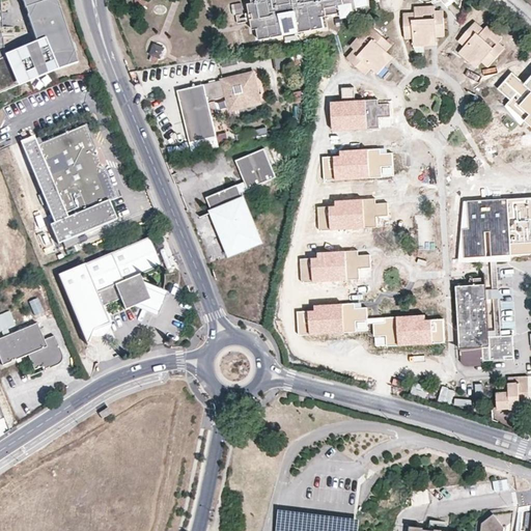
[(24,0),(38,45),(27,49),(26,47),(0,56),(0,90),(38,76),(36,71),(47,67),(48,72),(79,61),(58,0),(24,0)]
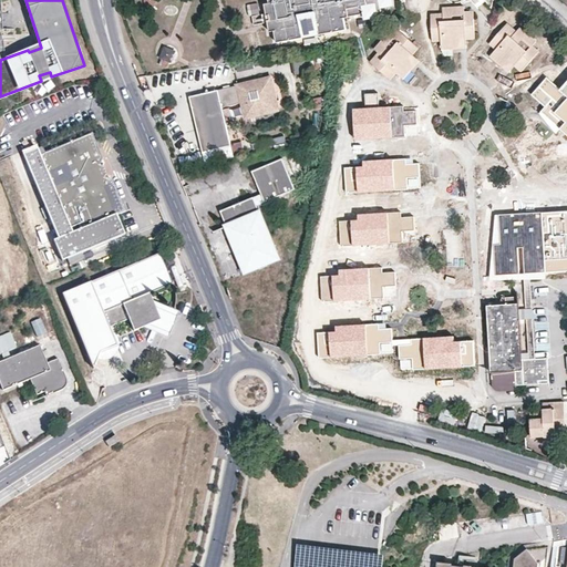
[(340,21),(344,0),(266,0),(268,8),(264,9),(266,24),(268,37),(272,35),(275,48),(301,43),(300,34),(317,31),(318,40),(336,37),(340,21)]
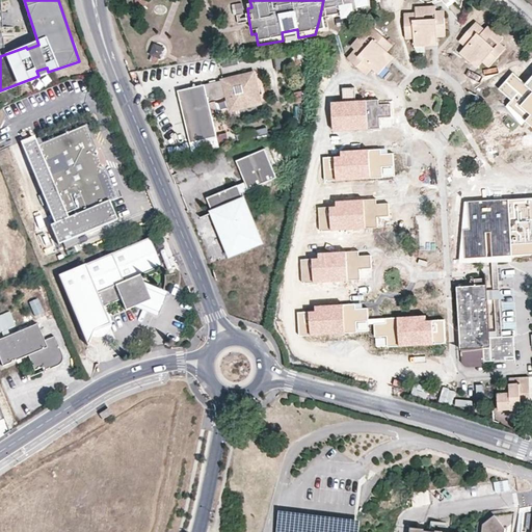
[(340,10),(343,4),(341,0),(323,0),(319,20),(315,34),(324,33),(322,22),(326,22),(326,21),(341,19),(340,10)]
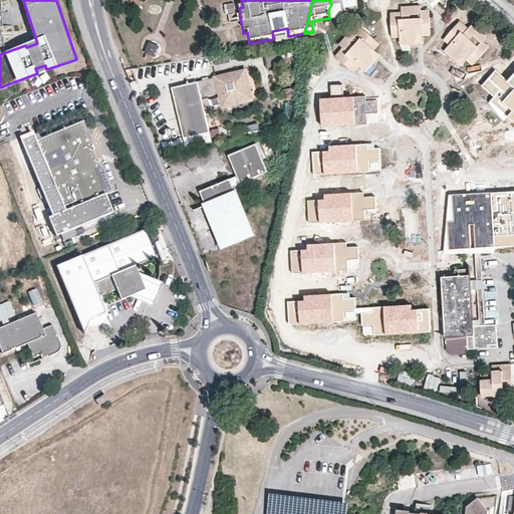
[(329,0),(331,4),(328,10),(329,18),(342,16),(341,8),(356,6),(355,0),(329,0)]
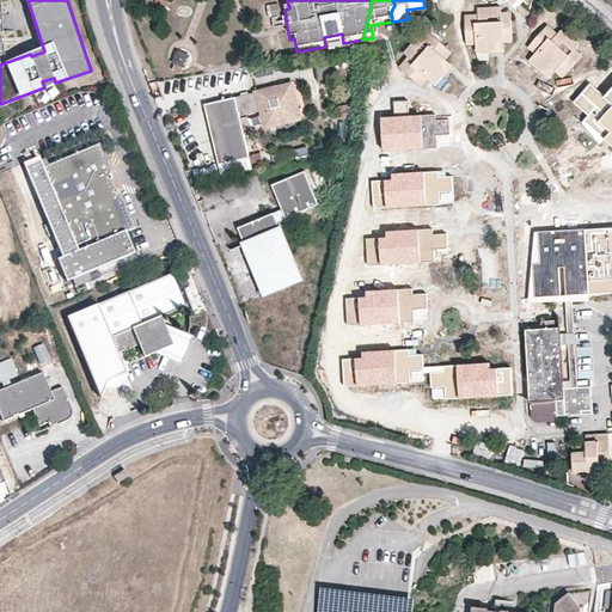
[(513,43),(512,14),(502,14),(501,8),(477,10),(478,16),(465,16),(466,46),(476,46),(476,54),(495,54),(497,49),(503,49),(503,48),(503,43),(513,43)]
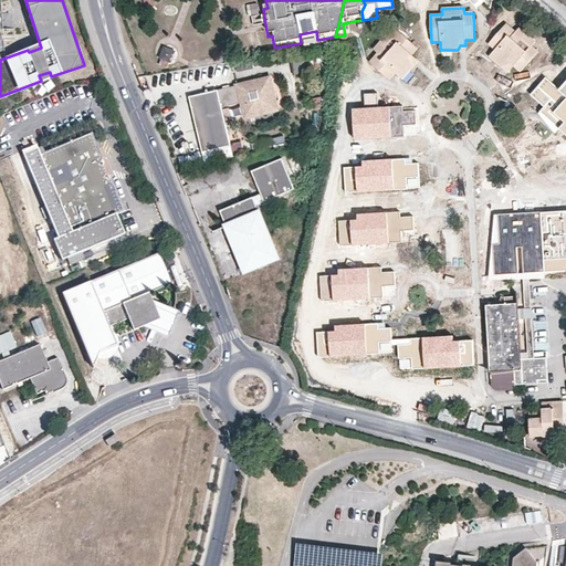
[(535,41),(520,28),(515,32),(506,23),(489,43),(495,50),(489,56),(503,67),(507,66),(510,70),(514,65),(521,71),(538,51),(532,45),(535,41)]
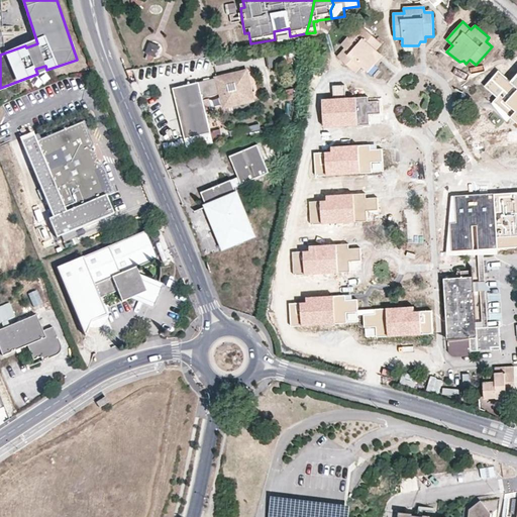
[(381,44),(364,28),(358,33),(354,29),(340,44),(345,48),(337,57),(355,74),(360,68),(368,73),(378,62),(377,58),(381,54),(377,50),(381,44)]
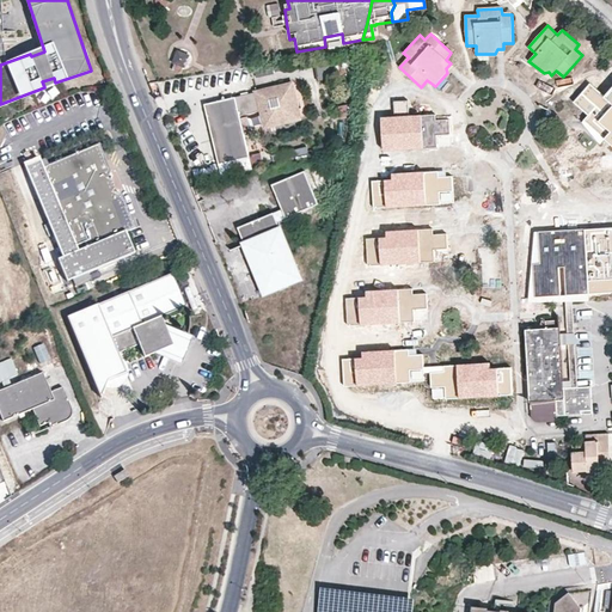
[(334,86),(331,68),(314,71),(317,89),(334,86)]
